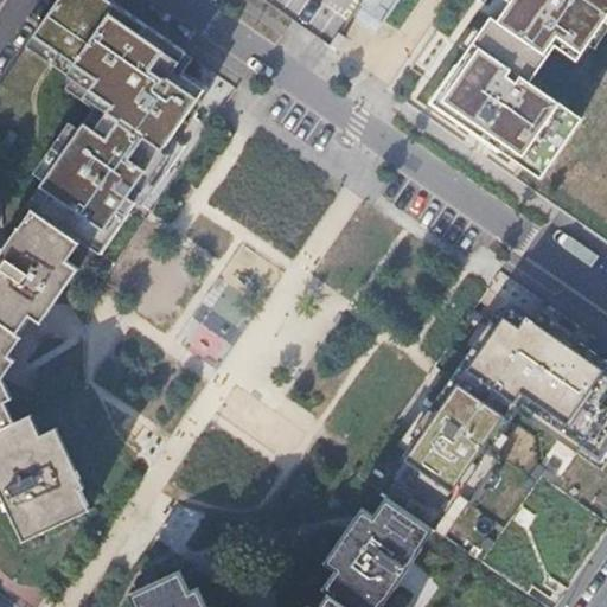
[(186,53),(109,0),(58,0),(26,48),(112,107),(95,131),(84,123),(40,186),(51,193),(38,212),(101,255),(168,157),(161,151),(203,91),(173,71),(186,53)]
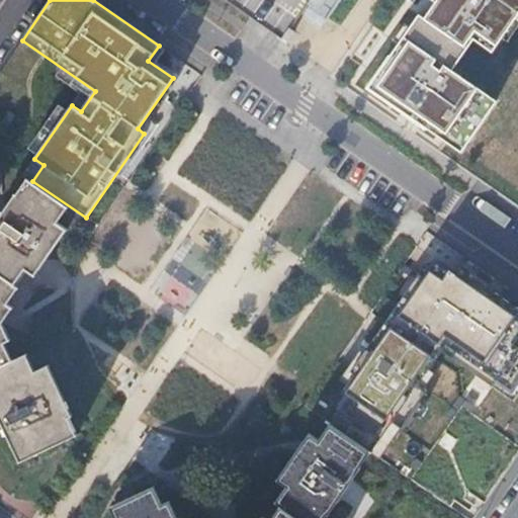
[(229,0),(283,37),(309,0),(229,0)]
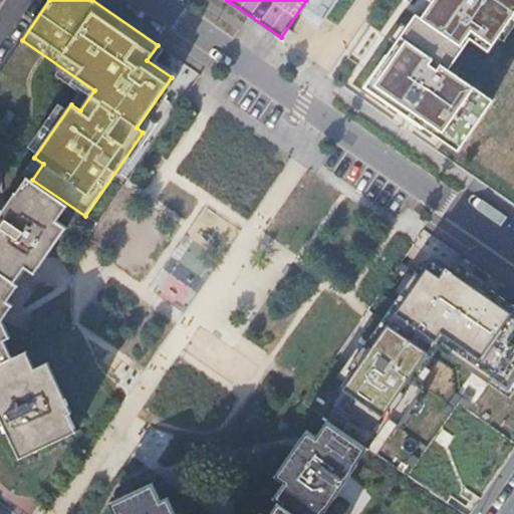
[(418,15),(366,88),(461,153),(496,102),(450,70),(476,33),(497,47),(513,21),(513,0),(431,0),(430,1),(434,4),(424,19),(418,15)]
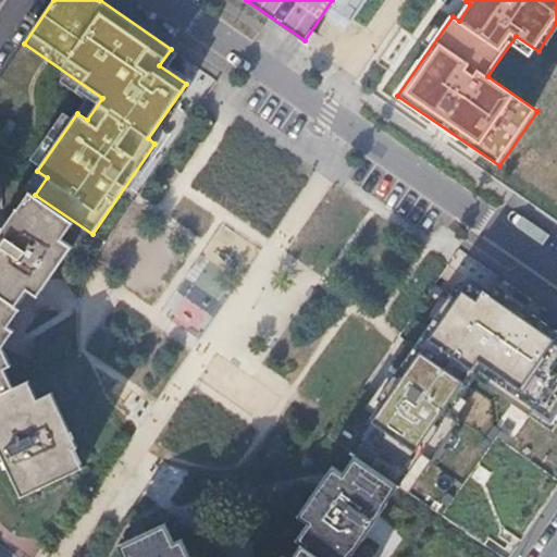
[(0,394),(13,388),(7,371),(13,367),(3,346),(13,330),(9,326),(22,310),(16,306),(28,291),(38,296),(71,247),(62,240),(75,223),(31,195),(19,211),(16,209),(0,232),(0,394)]
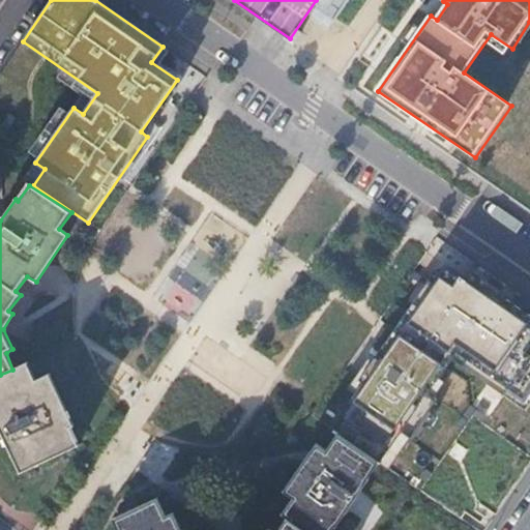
[(529,437),(529,311),(453,258),(360,392),(351,404),(343,414),(331,431),(337,435),(378,463),(468,526),(529,437)]
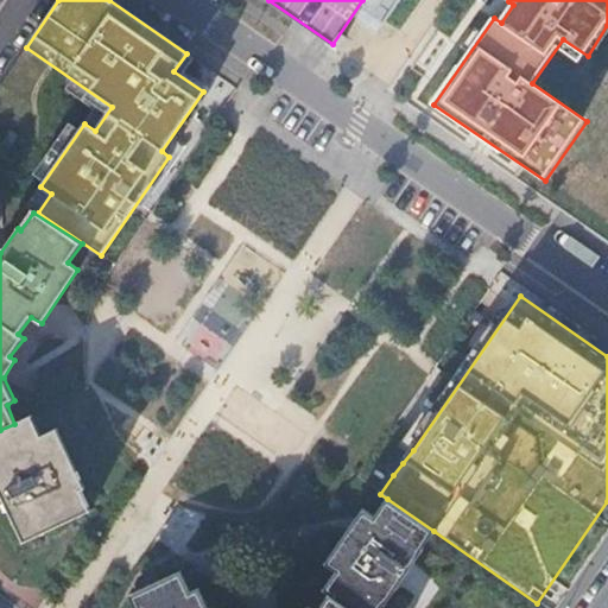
[(32,416),(14,424),(0,430),(0,491),(24,544),(92,513),(81,492),(87,489),(58,429),(42,437),(32,416)]
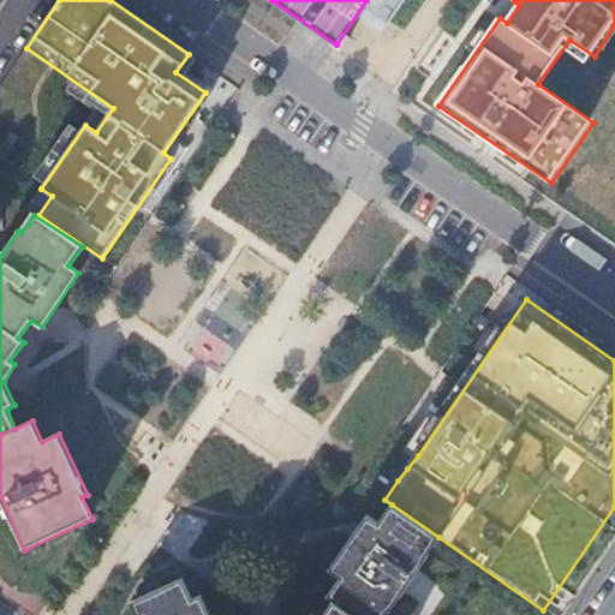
[(386,614),(389,611),(392,611),(428,559),(427,555),(439,537),(392,505),(380,523),(369,514),(330,569),(336,574),(341,577),(328,597),(333,602),(322,614),(214,614),(212,614),(202,597),(191,601),(181,579),(131,602),(136,614),(386,614)]
